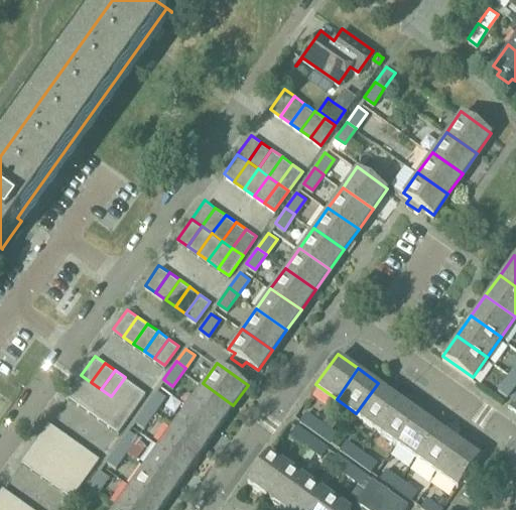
[(515,377),(508,372),(498,387),(507,394),(515,380),(515,377)]
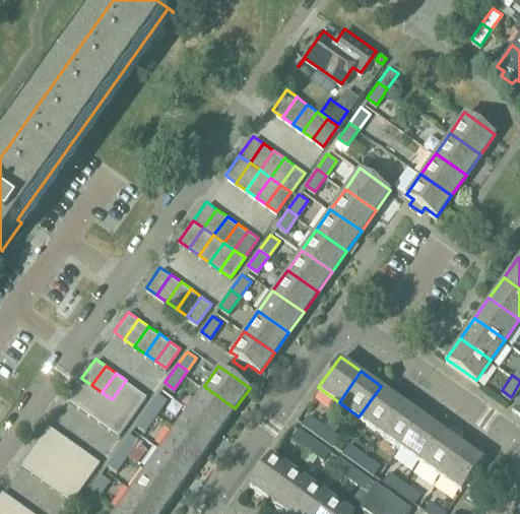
[(81,378),(67,397),(77,404),(91,385),(81,378)]
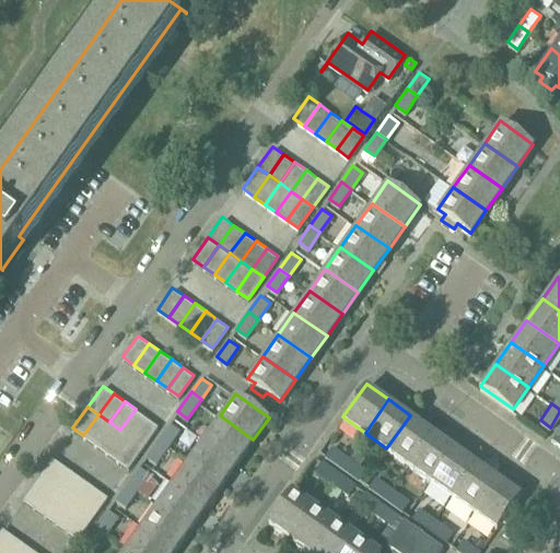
[(136,409),(120,430),(131,437),(147,416),(136,409)]
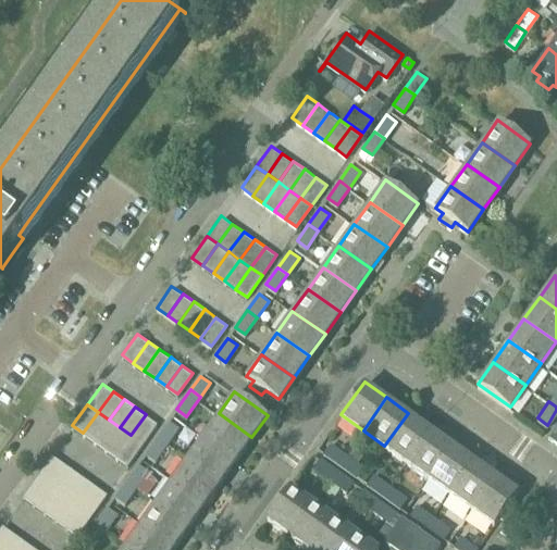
[(98,412),(83,433),(95,440),(109,420),(98,412)]
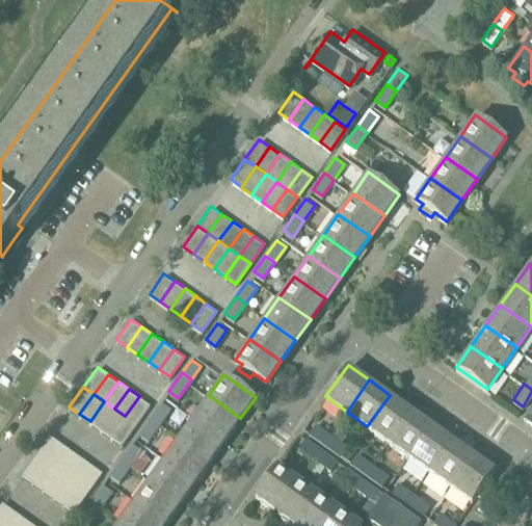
[(209,395),(194,416),(225,439),(240,418),(209,395)]
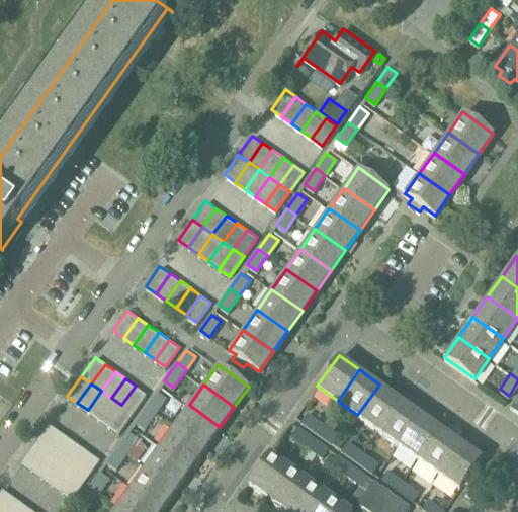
[(379,385),(357,415),(377,429),(400,399),(379,385)]
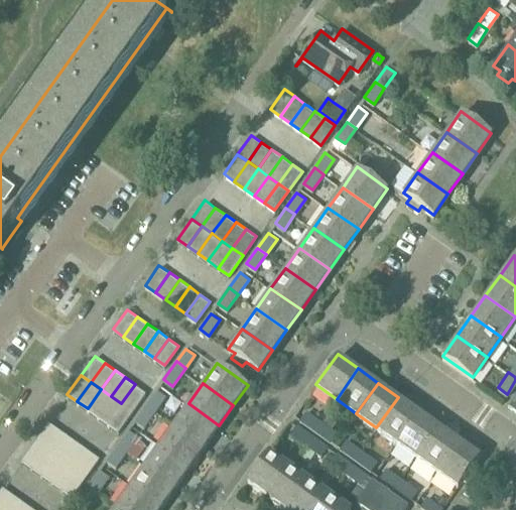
[(135,384),(121,403),(132,411),(145,391),(135,384)]
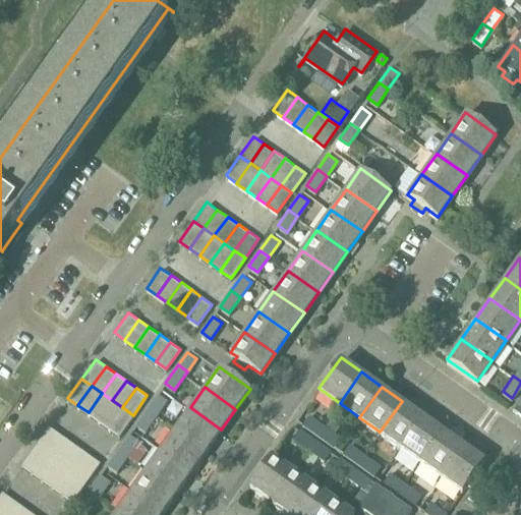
[(102,393),(89,412),(99,420),(112,400),(102,393)]
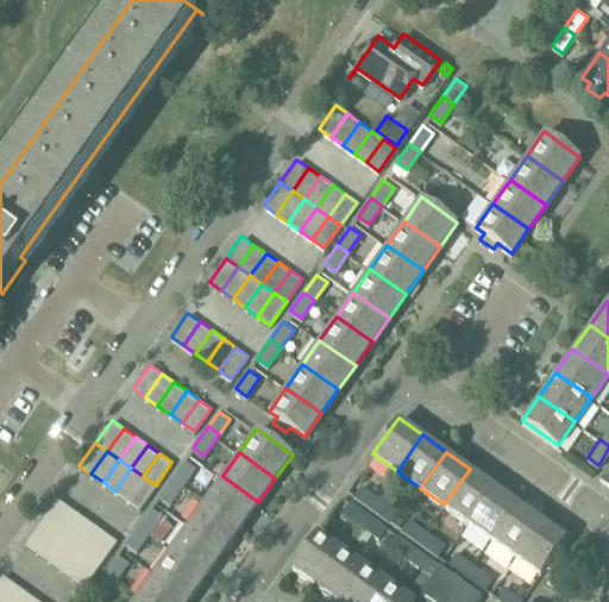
[(184,459),(173,477),(183,484),(196,466),(184,459)]
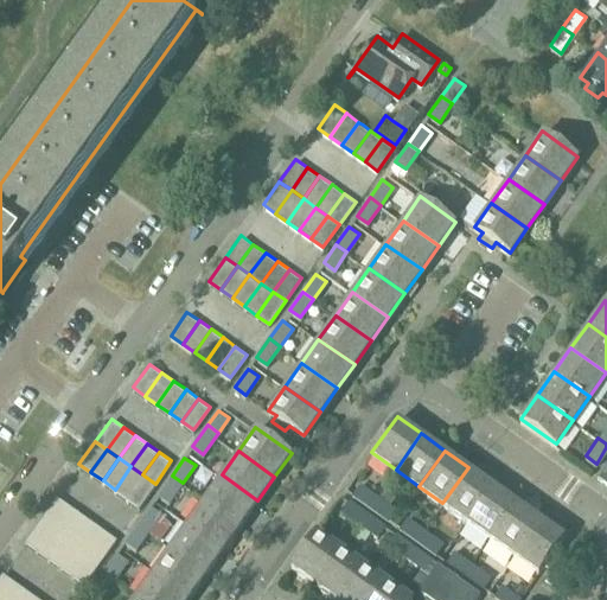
[(131,466),(115,490),(127,498),(142,474),(131,466)]
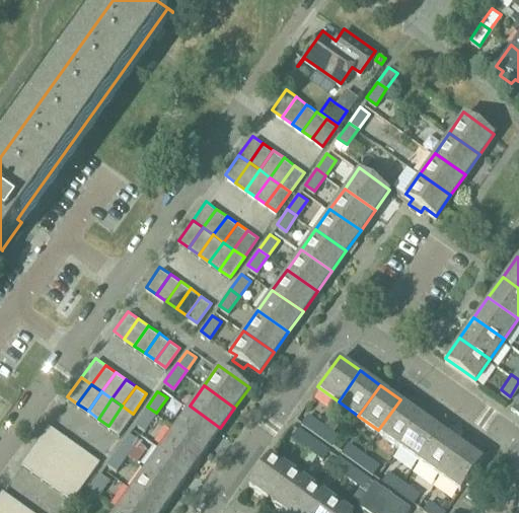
[(400,399),(378,430),(398,444),(421,414),(400,399)]
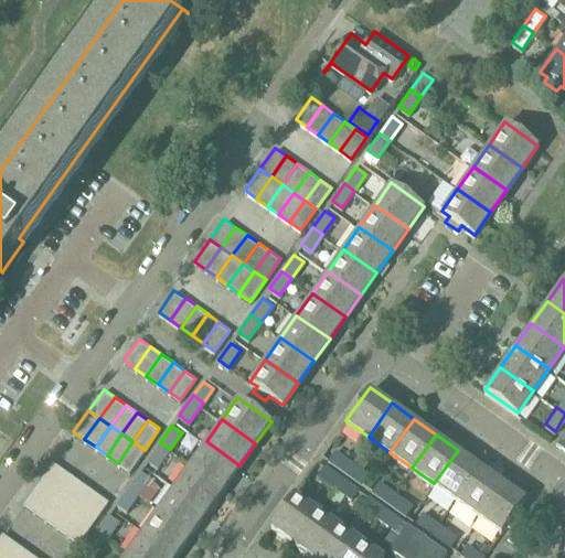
[(132,441),(118,463),(129,471),(145,450),(132,441)]
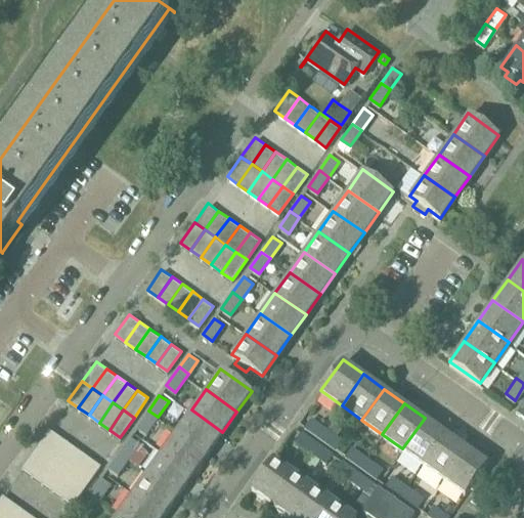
[(191,409),(177,430),(208,452),(222,432),(191,409)]
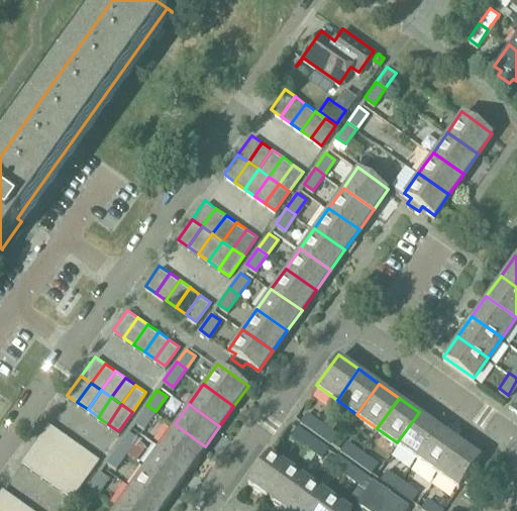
[(146,405),(135,420),(144,427),(156,411),(146,405)]
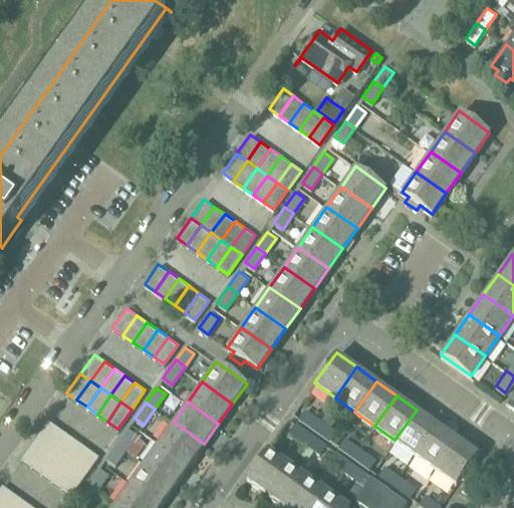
[(305,408),(298,417),(314,428),(320,419),(305,408)]
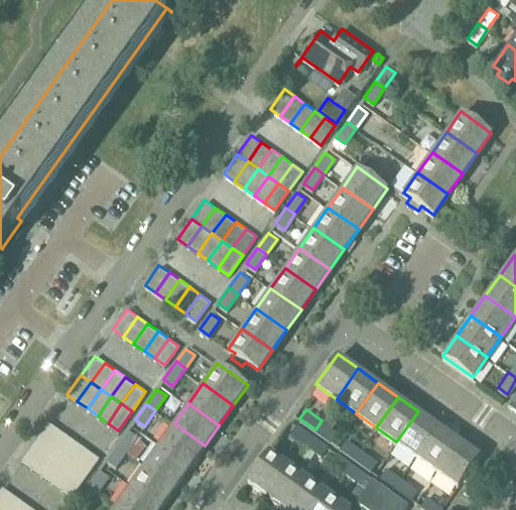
[(418,411),(396,441),(416,456),(438,425),(418,411)]
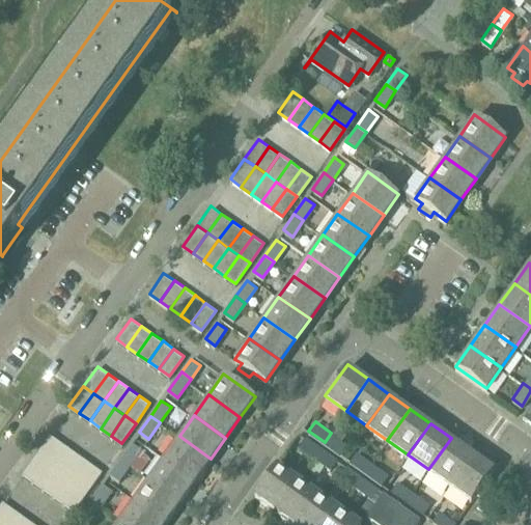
[(50,433),(35,452),(46,460),(60,440),(50,433)]
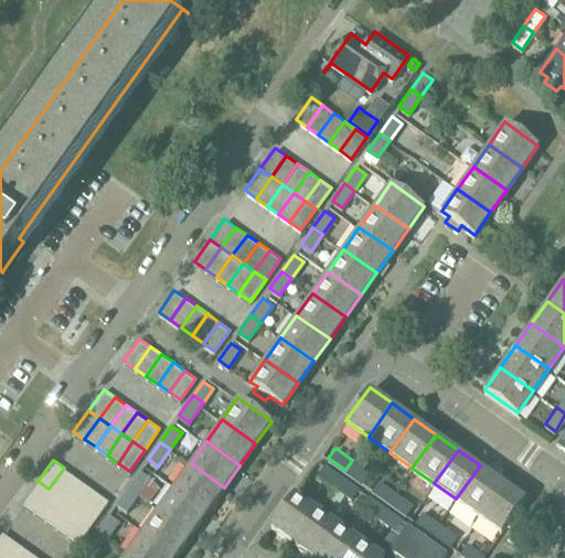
[(352,460),(345,470),(362,482),(369,472),(352,460)]
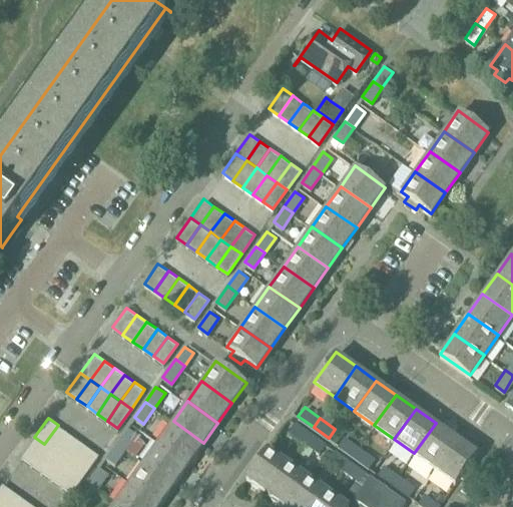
[(173,421),(158,441),(189,463),(203,443),(173,421)]
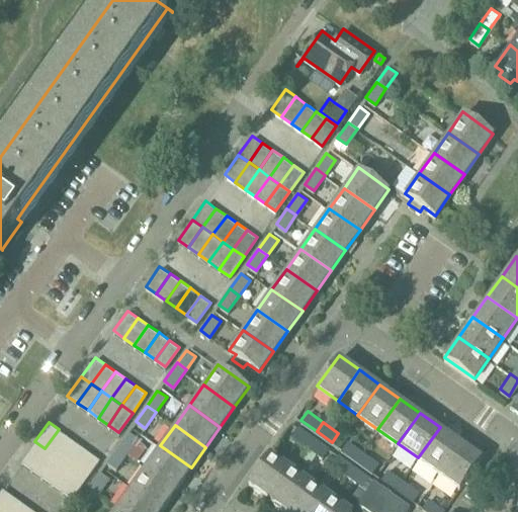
[(297,425),(291,434),(307,445),(313,436),(297,425)]
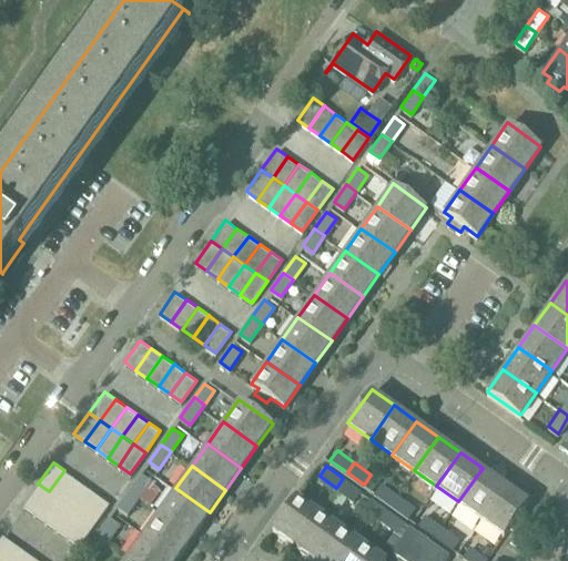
[(483,468),(458,501),(480,517),(505,483),(483,468)]
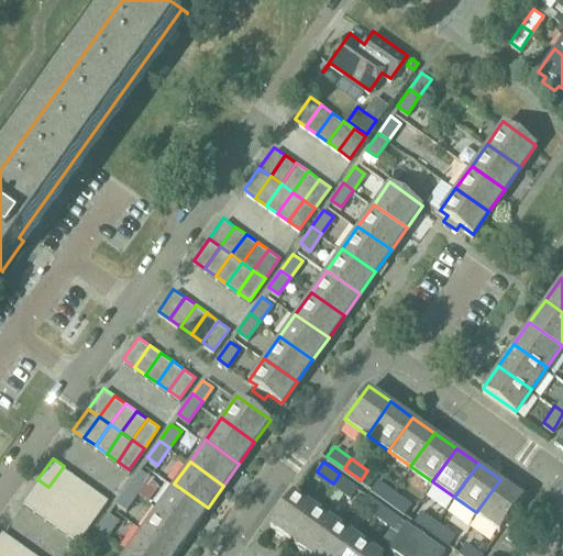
[(64,466),(48,487),(59,496),(75,474),(64,466)]
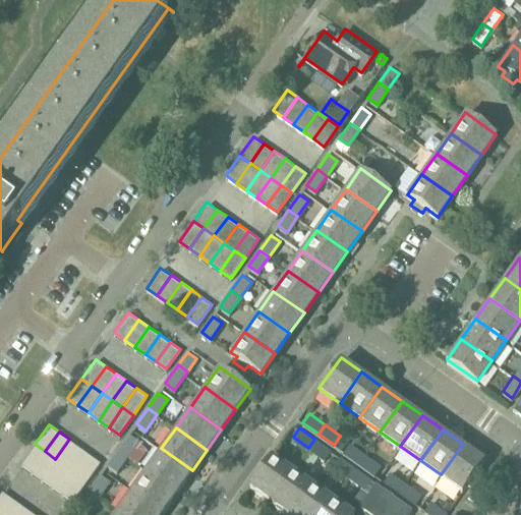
[(129,433),(118,449),(127,455),(129,451),(138,439),(129,433)]
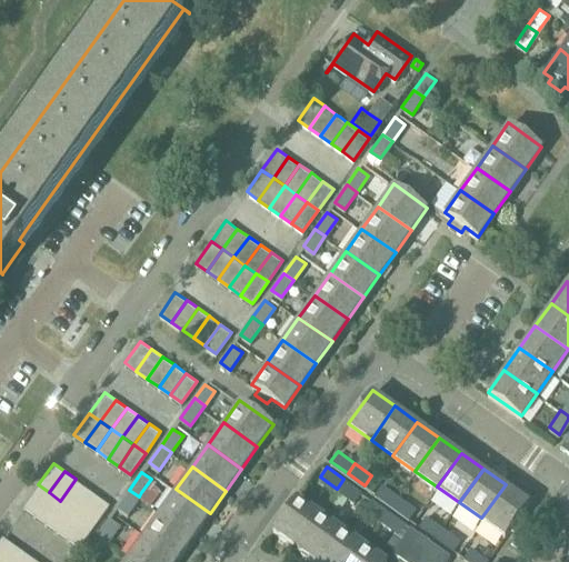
[(76,479),(60,501),(71,509),(87,488),(76,479)]
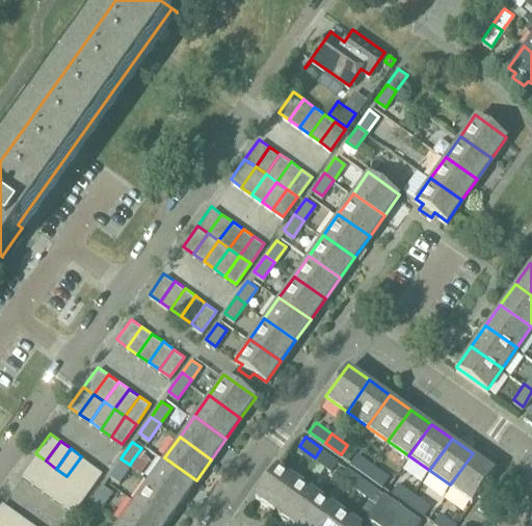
[(321,448),(315,457),(330,468),(337,459),(321,448)]
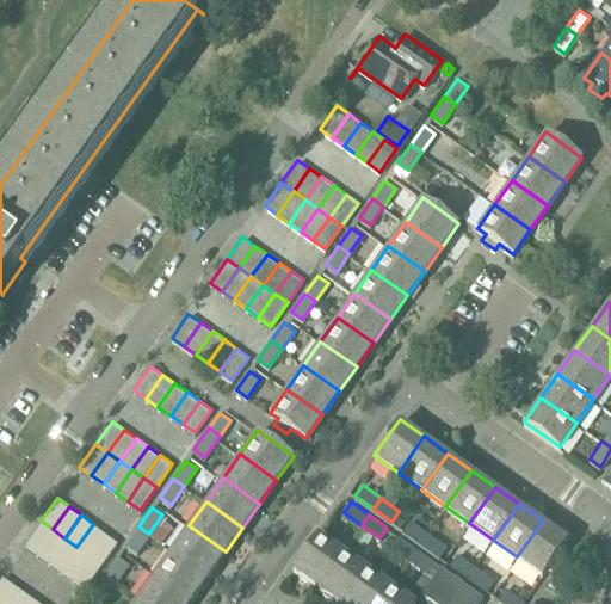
[(411,518),(402,529),(420,542),(429,531),(411,518)]
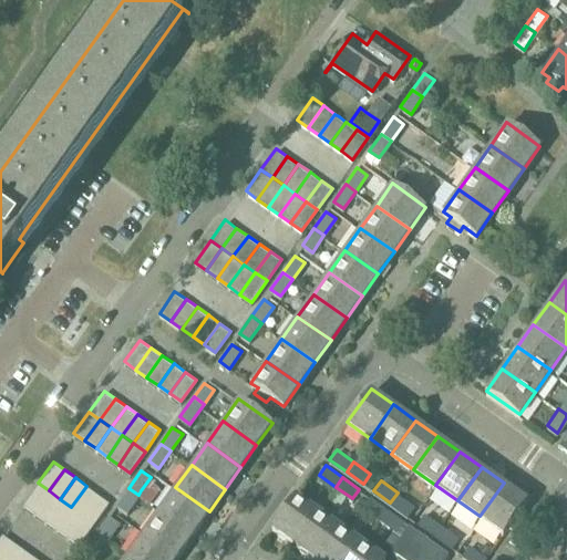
[(38,483),(22,505),(34,512),(49,490),(38,483)]
